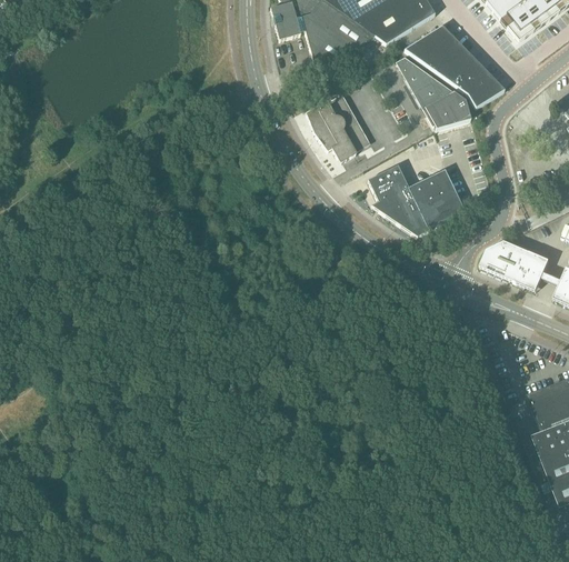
[(373,33),(327,0),(280,0),(281,2),(270,6),(279,38),(300,32),(299,31),(305,30),(316,69),(316,68),(373,33)]
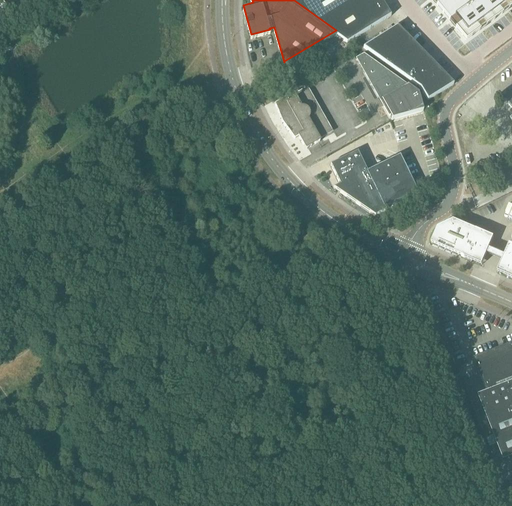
[(294,0),(321,20),(352,0),(294,0)]
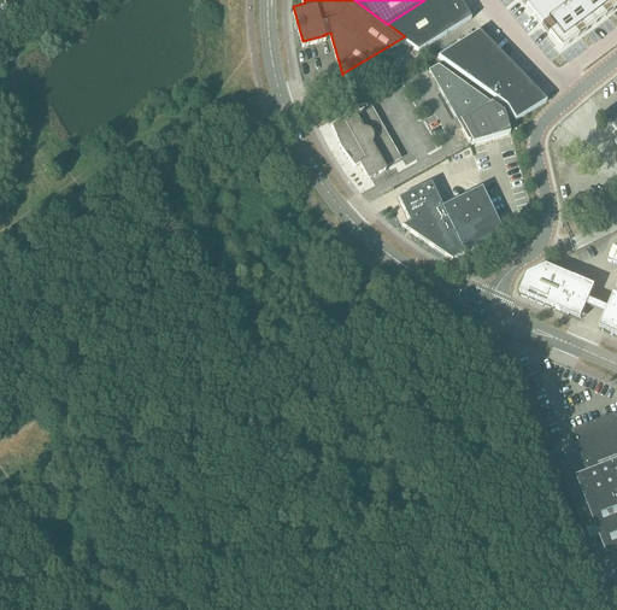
[(424,0),(387,24),(405,36),(405,37),(413,44),(418,46),(470,13),(471,13),(463,0),(424,0)]
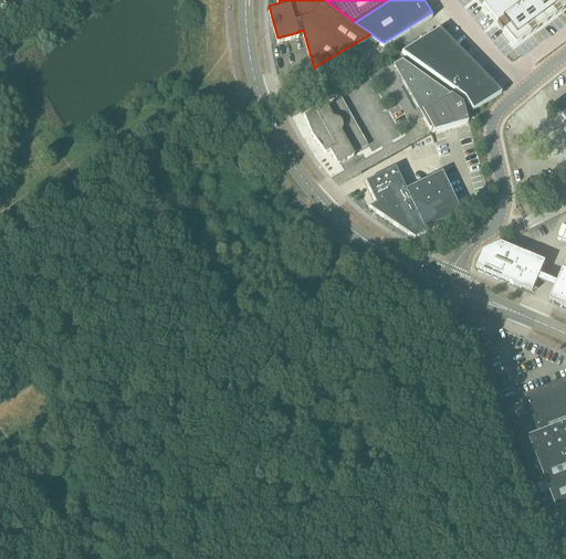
[(483,0),(496,17),(498,17),(503,24),(515,39),(531,28),(531,27),(536,22),(537,23),(556,9),(555,9),(562,4),(565,0),(483,0)]
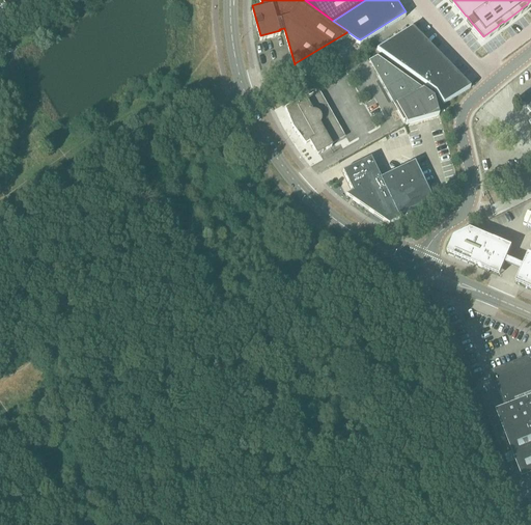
[(426,36),(412,22),(411,22),(376,44),(394,57),(426,36)]
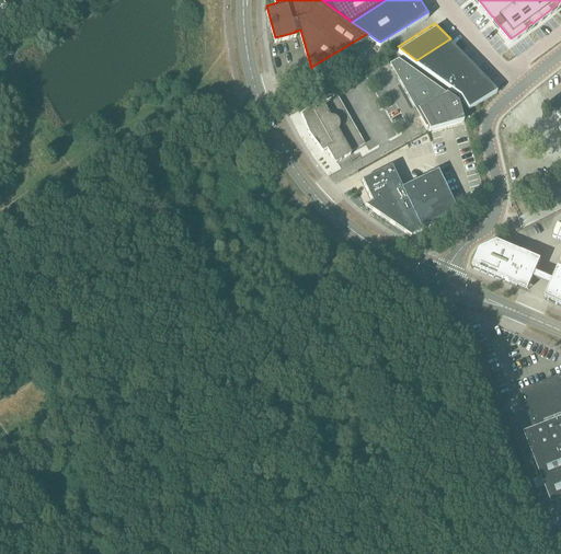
[(466,55),(450,38),(416,60),(435,73),(466,55)]
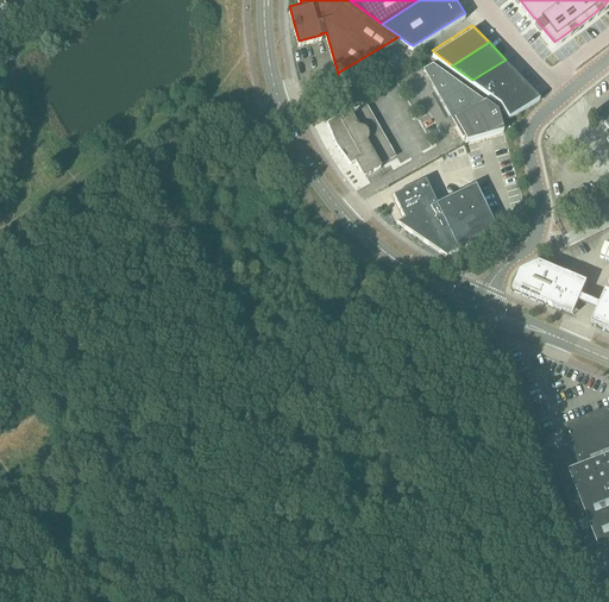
[(484,96),(433,60),(425,63),(453,114),(484,96)]
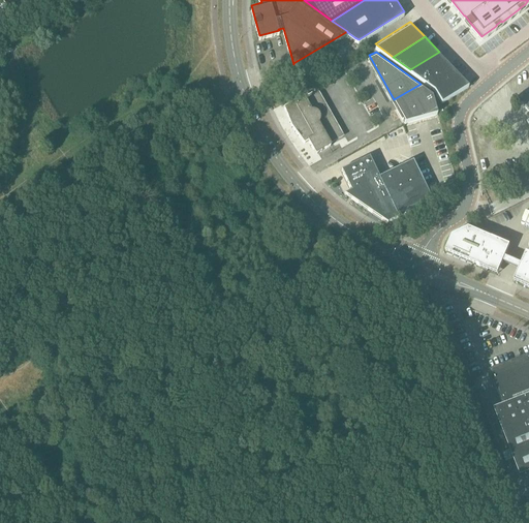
[(439,52),(410,69),(428,82),(454,66),(439,52)]
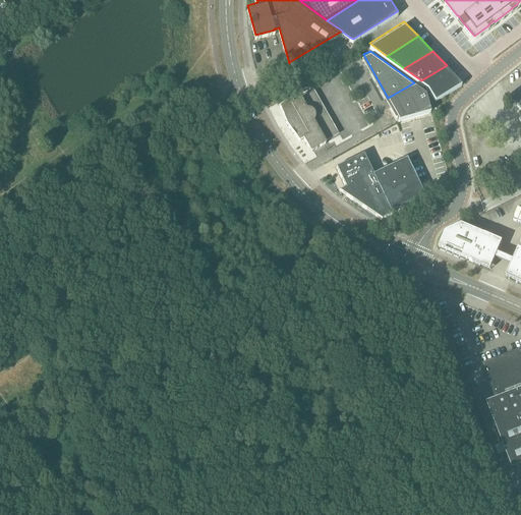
[(462,80),(447,65),(421,80),(427,84),(435,97),(461,80),(462,80)]
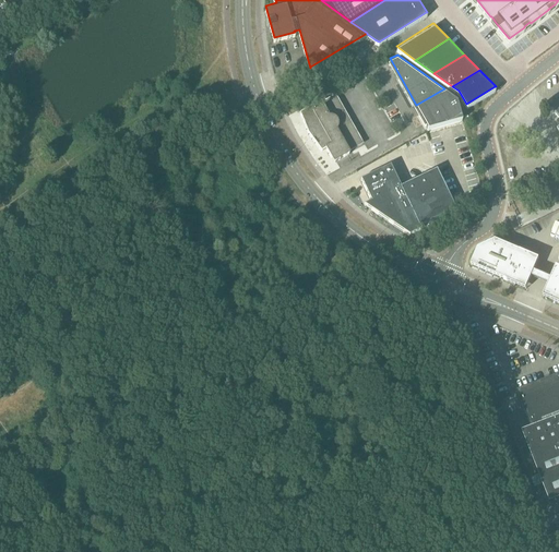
[(444,88),(416,105),(428,126),(428,124),(462,116),(456,96),(444,88)]
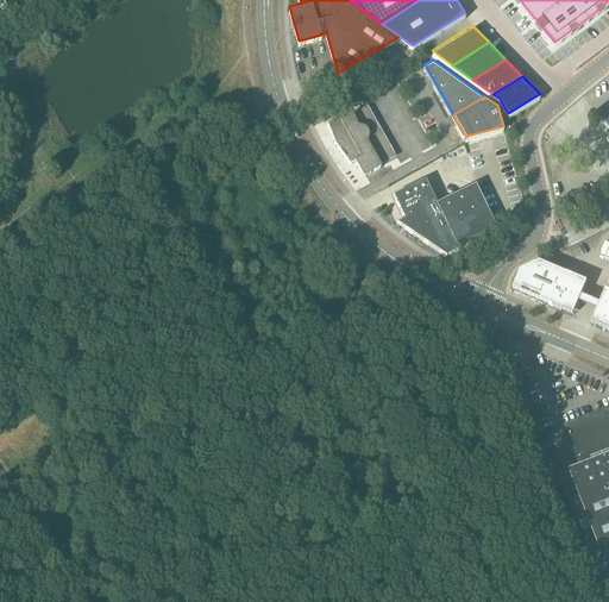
[(608,96),(608,98),(596,107),(608,123),(608,132),(607,135),(608,137),(608,96)]
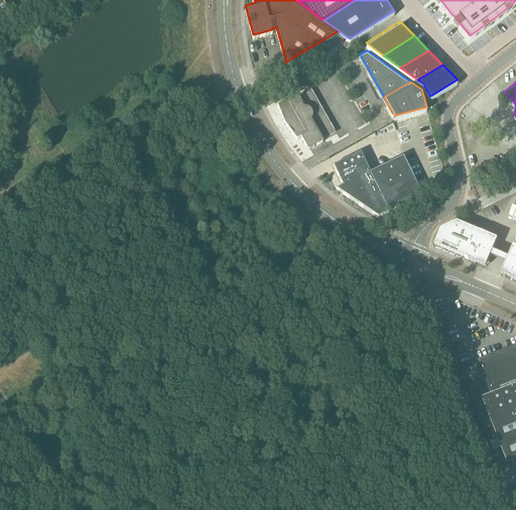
[(288,95),(277,101),(277,102),(278,101),(285,119),(296,134),(296,135),(301,132),(305,140),(305,141),(314,136),(316,140),(321,137),(319,133),(333,126),(320,105),(319,104),(318,105),(316,101),(317,101),(307,84),(294,91),(297,95),(289,100),(287,96),(288,95)]
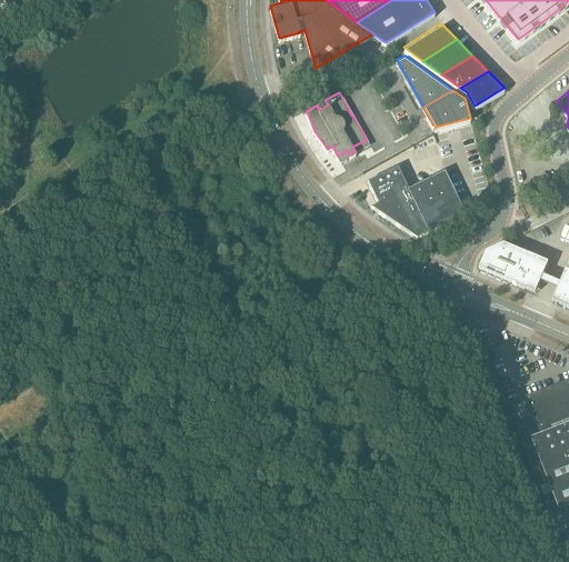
[(429,228),(428,226),(463,208),(443,168),(408,186),(397,163),(367,178),(378,200),(371,202),(370,202),(370,203),(417,234),(417,233),(429,228)]
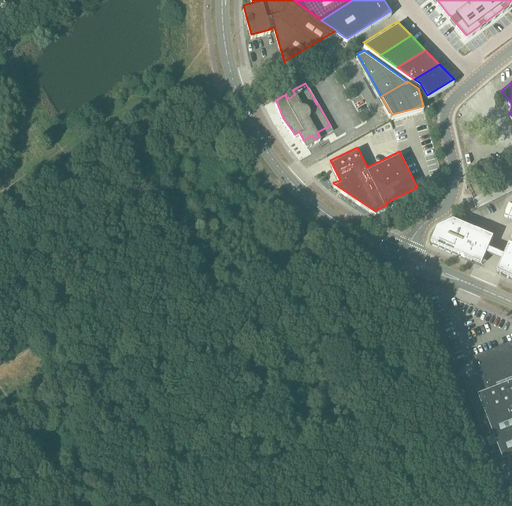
[(476,225),(454,215),(438,223),(431,238),(464,252),(482,260),(487,249),(502,255),(497,267),(511,272),(511,206),(509,214),(511,215),(511,233),(511,235),(511,234),(511,240),(509,239),(504,250),(489,243),(494,232),(476,225)]
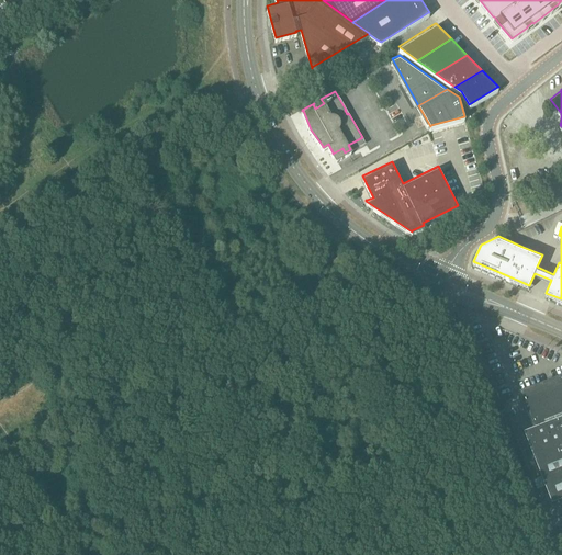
[(521,388),(535,423),(525,428),(552,499),(561,495),(561,371),(553,375),(552,372),(548,374),(549,377),(521,388)]
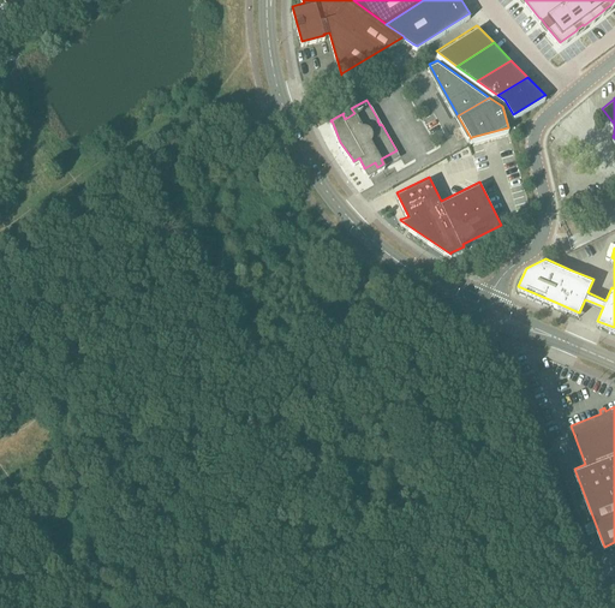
[(614,570),(614,559),(601,566),(604,574),(614,570)]
